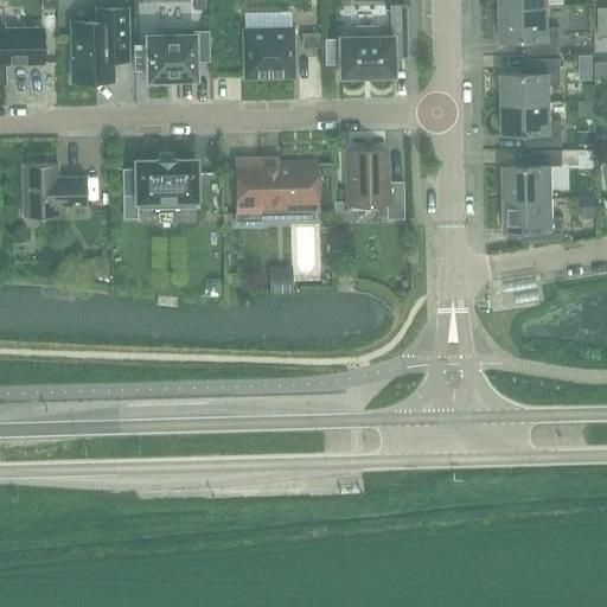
[(55,0),(42,0),(43,8),(44,8),(44,12),(55,12),(55,7),(56,7),(55,0)]
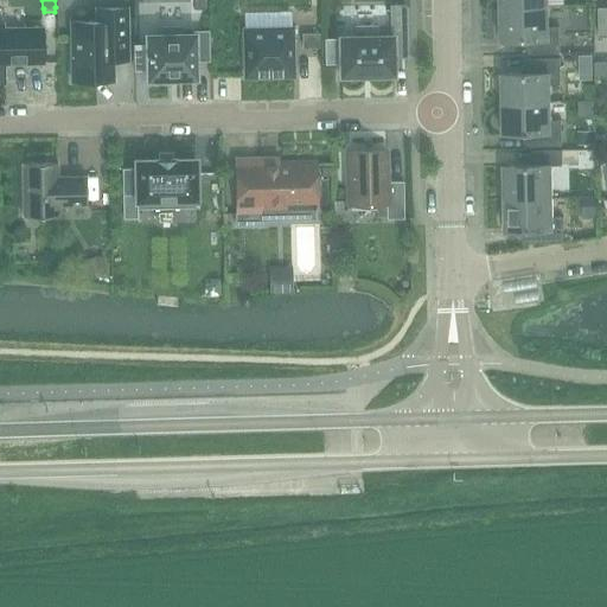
[(343,37),(340,37),(340,39),(342,39),(342,74),(340,74),(340,76),(343,76),(343,75),(362,75),(362,76),(363,76),(363,75),(371,75),(371,76),(374,76),(374,75),(393,75),(393,76),(394,76),(394,74),(394,46),(408,46),(407,6),(391,6),(391,37),(377,37),(377,26),(357,26),(357,37),(343,37)]
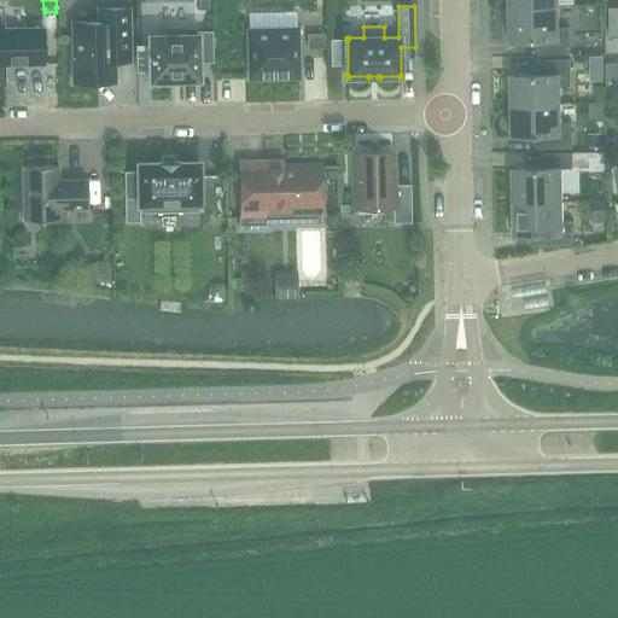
[(559,28),(559,6),(511,7),(511,23),(507,25),(507,34),(511,36),(511,41),(542,40),(542,54),(571,54),(570,28),(559,28)]
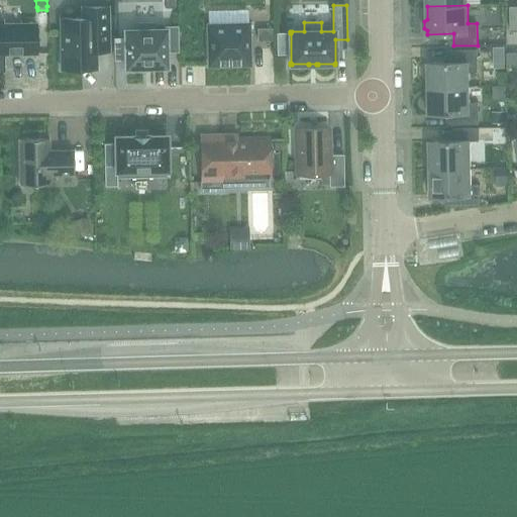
[(109,52),(109,7),(82,7),(81,18),(61,19),(62,70),(96,69),(96,52),(109,52)]
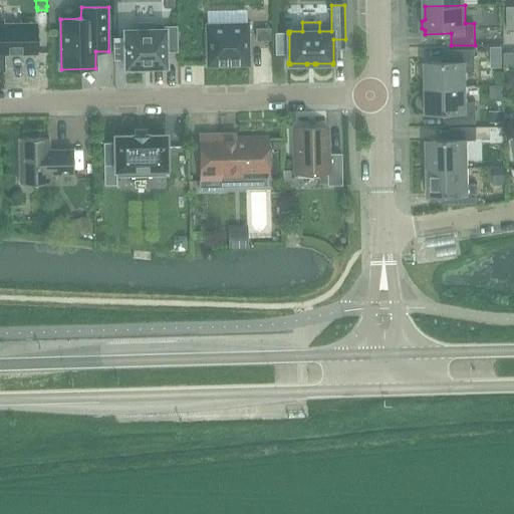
[(2,20),(0,19),(0,69),(3,70),(3,54),(37,53),(36,24),(2,24),(2,20)]
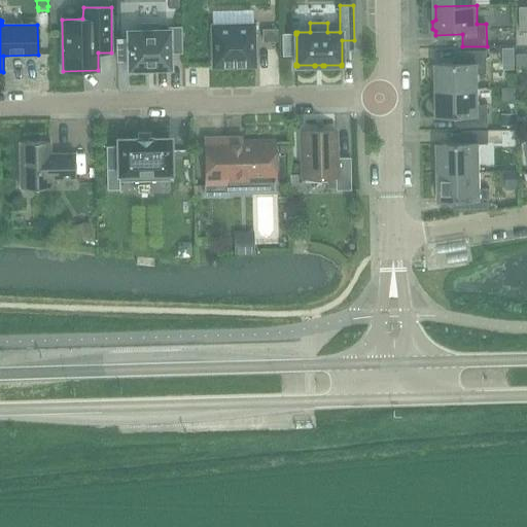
[(140,31),(128,31),(129,69),(143,68),(143,69),(155,69),(155,68),(170,68),(170,54),(182,54),(181,27),(168,27),(168,30),(156,31),(156,23),(140,24),(140,31)]
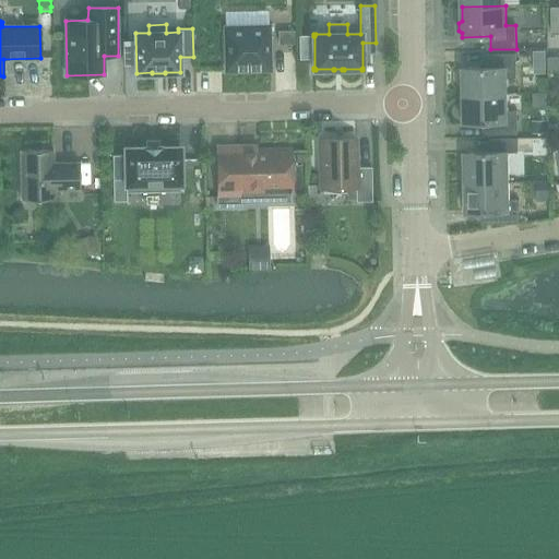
[(271,26),(225,26),(225,74),(271,73),(271,26)]
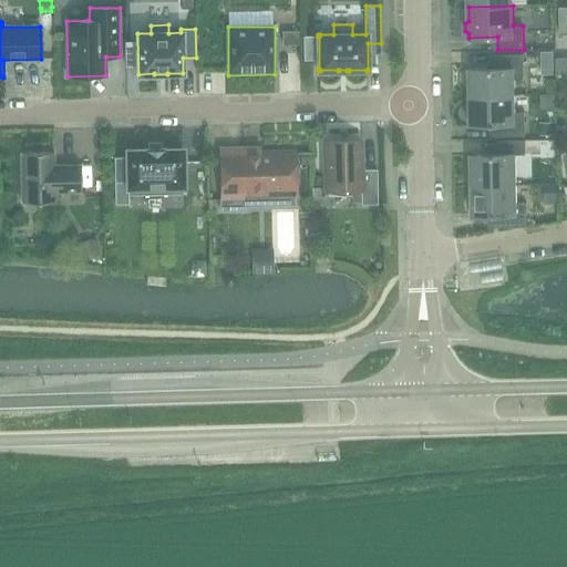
[(297,32),(282,33),(282,47),(298,45),(297,32)]
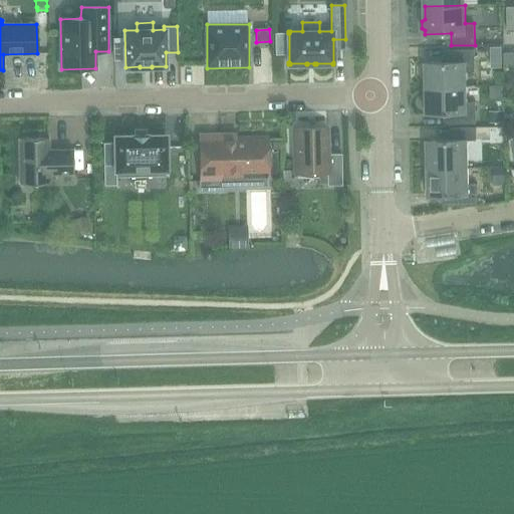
[(426,77),(427,87),(467,87),(466,72),(475,71),(475,49),(449,50),(449,62),(426,62),(426,66),(423,68),(423,75),(426,77)]
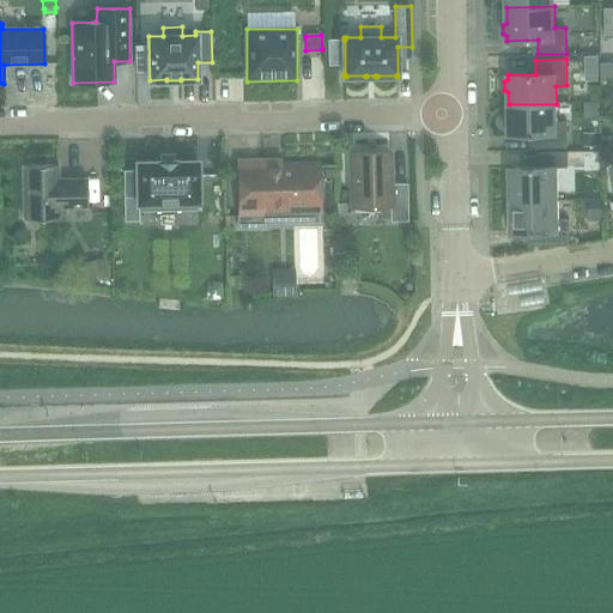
[(612,62),(601,62),(602,77),(612,76),(612,62)]
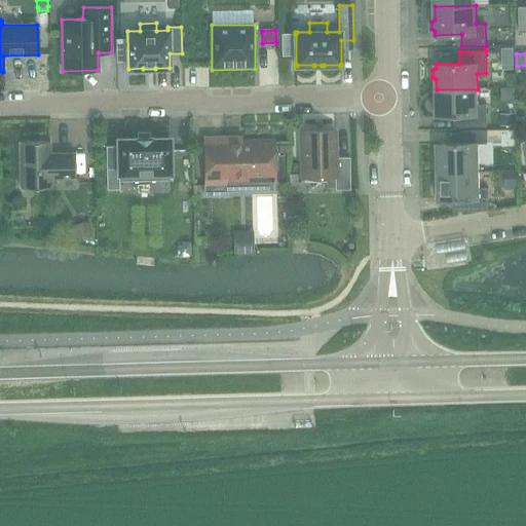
[(514,61),(502,61),(502,70),(514,70),(514,61)]
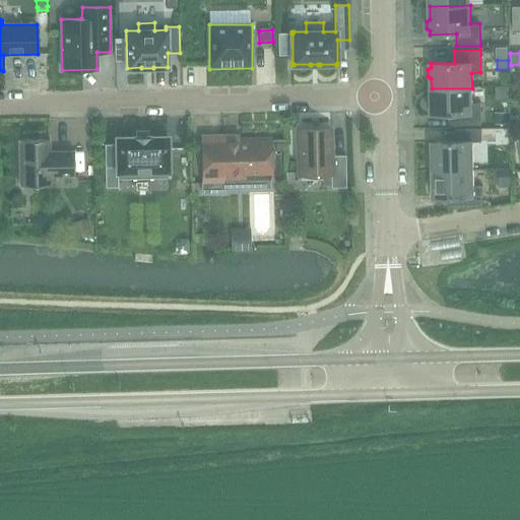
[(432,111),(432,114),(455,114),(455,126),(481,125),(481,103),(472,104),(472,88),(432,88),(432,99),(429,101),(429,109),(432,111)]
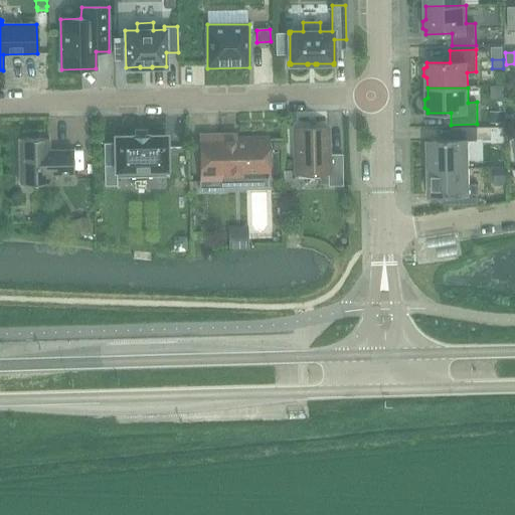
[(504,112),(490,112),(491,123),(504,123),(504,112)]
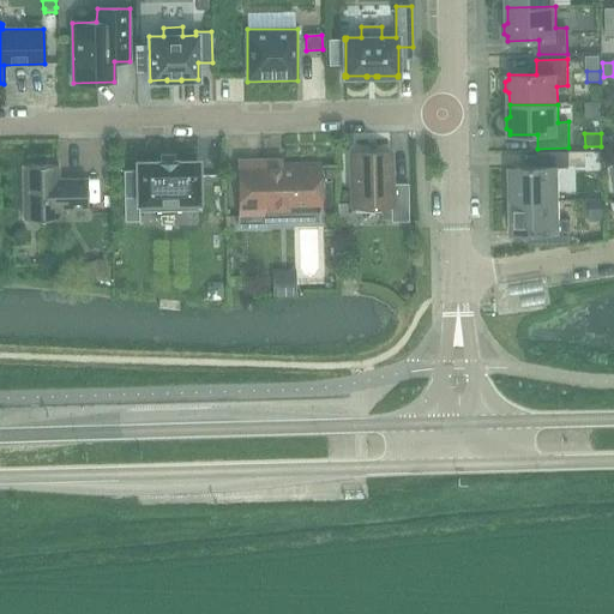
[(392,221),(409,221),(409,184),(392,184),(391,151),(351,152),(353,206),(391,205),(392,221)]
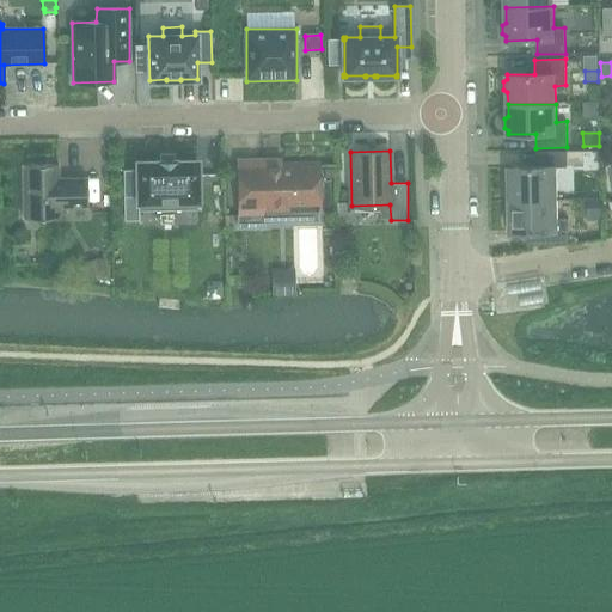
[(506,183),(509,185),(509,200),(557,199),(557,167),(568,167),(568,151),(539,152),(539,166),(509,167),(509,171),(506,175),(506,183)]
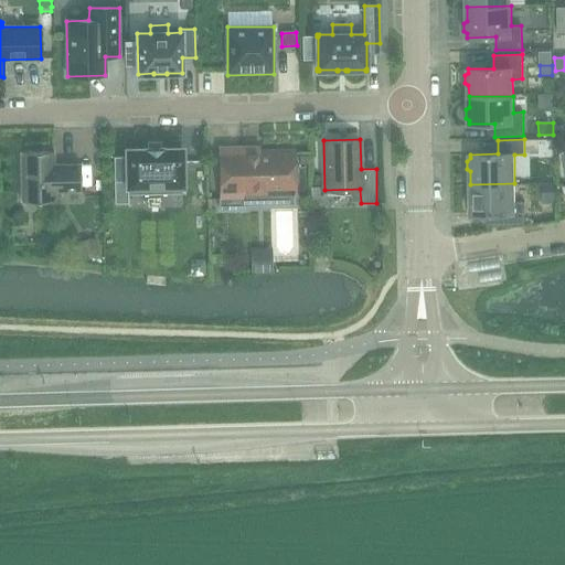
[(245,148),(220,148),(221,199),(221,211),(244,211),(244,206),(243,204),(243,199),(242,199),(242,194),(249,194),(294,193),(295,193),(294,151),(260,151),(246,152),(245,148)]
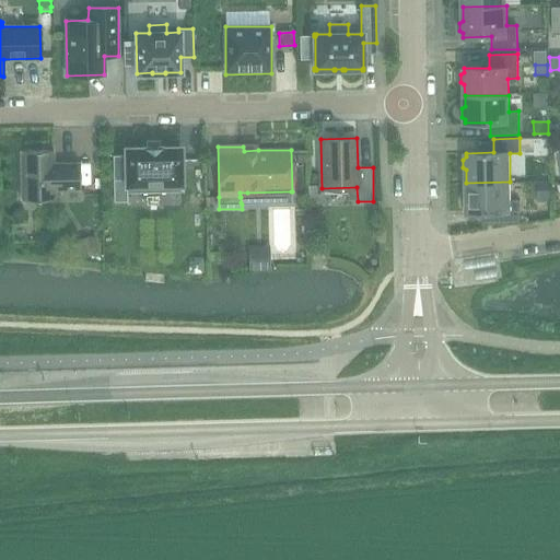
[(181,148),(125,148),(125,158),(115,158),(115,178),(127,178),(127,191),(181,190),(181,185),(182,185),(181,148)]
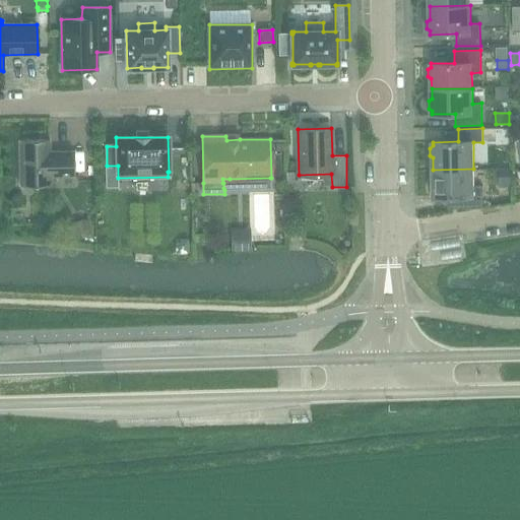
[(50,139),(19,140),(19,186),(51,185),(50,177),(74,177),(74,151),(50,151),(50,139)]
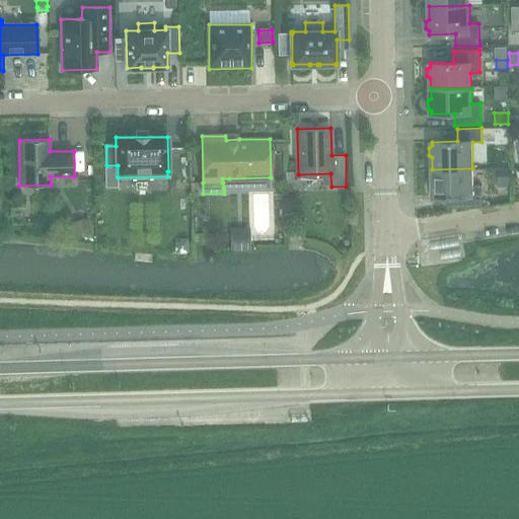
[(473,186),(472,168),(432,169),(433,181),(429,183),(430,191),(433,193),(433,197),(455,196),(456,208),(483,208),(483,186),(473,186)]
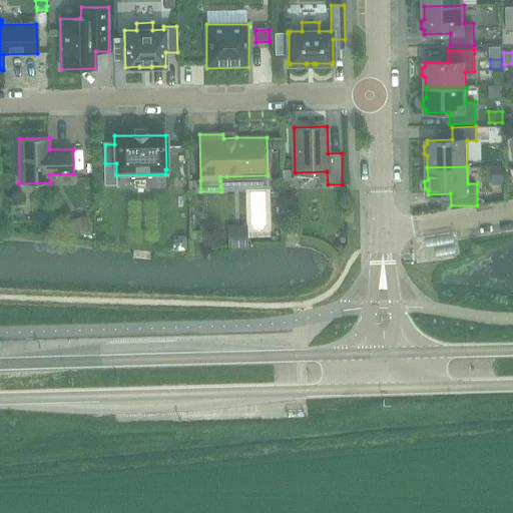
[(291,170),(282,170),(283,189),(291,189),(291,170)]
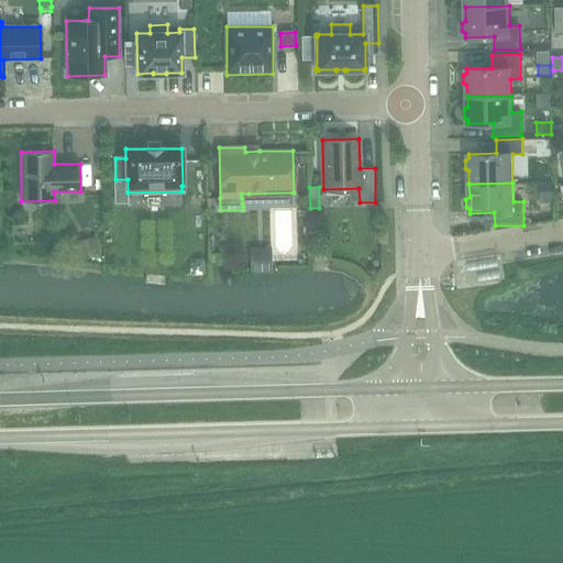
[(96,236),(78,241),(81,260),(99,255),(96,236)]
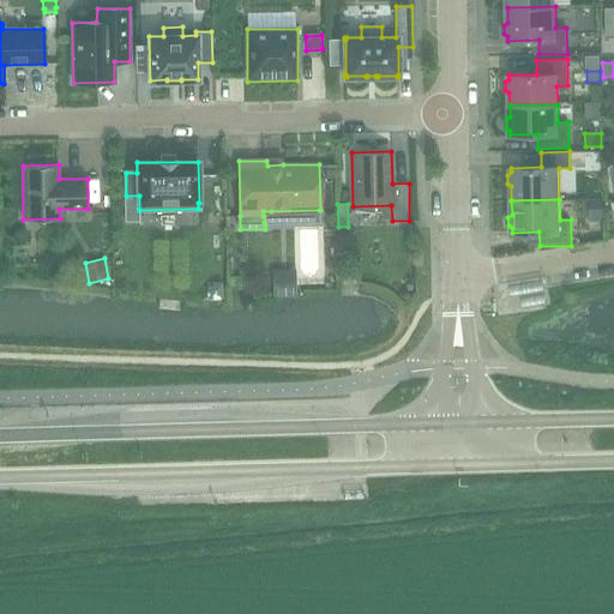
[(295,270),(272,270),(274,299),(296,298),(295,270)]
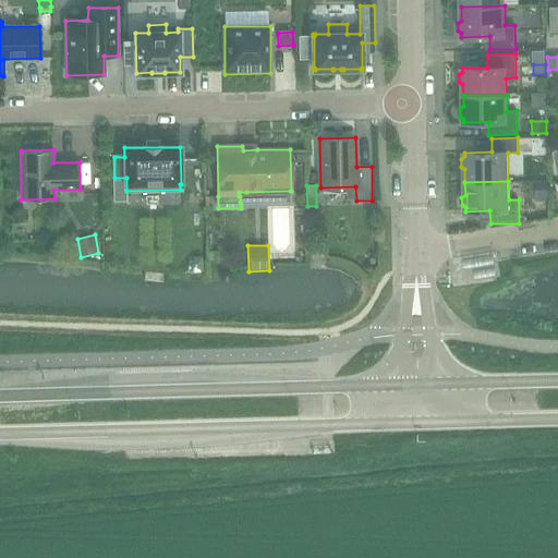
[(195,257),(189,264),(189,273),(203,271),(202,256),(195,257)]
